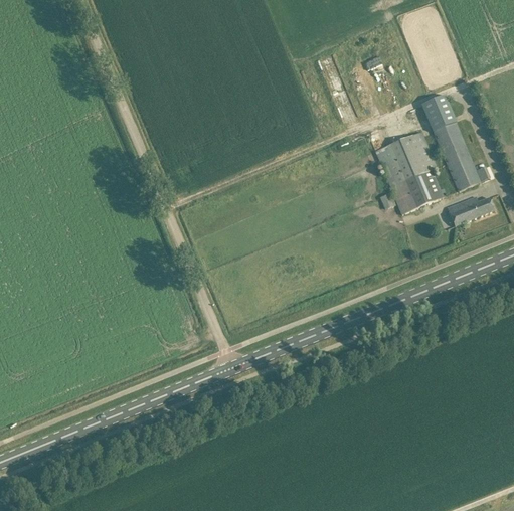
[(479,180),(453,121),(456,120),(444,94),(420,104),(458,189),(479,180)]
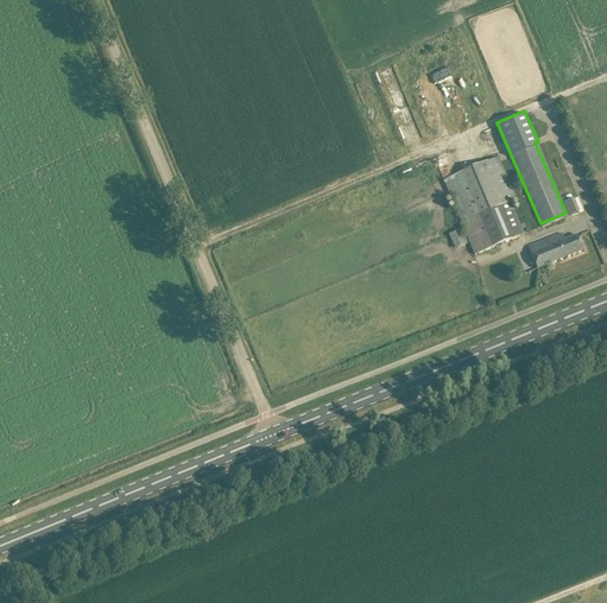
[(498,154),(442,176),(474,252),(522,232),(507,200),(516,196),(498,154)]
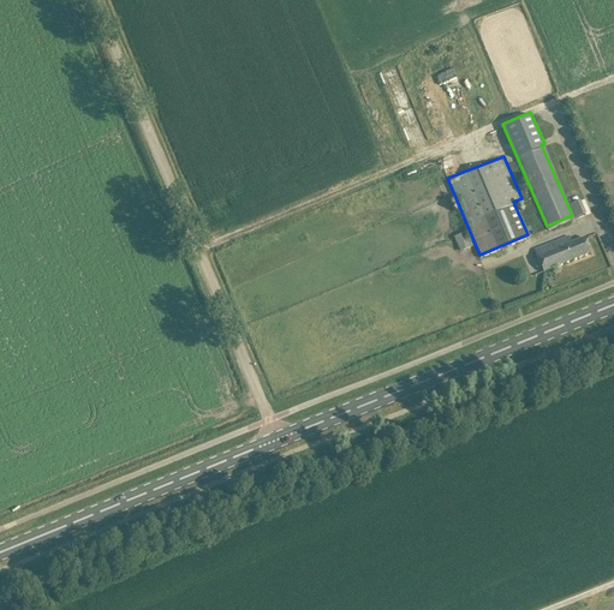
[(586,209),(576,183),(564,189),(574,215),(586,209)]
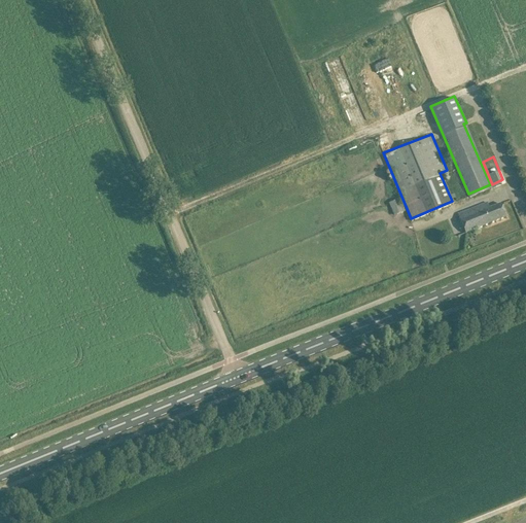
[(404,209),(397,196),(388,200),(394,213),(404,209)]
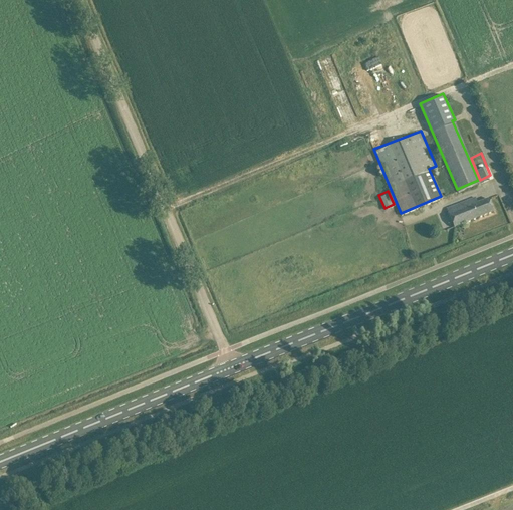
[(476,201),(474,195),(446,206),(453,225),(493,209),(488,196),(476,201)]
